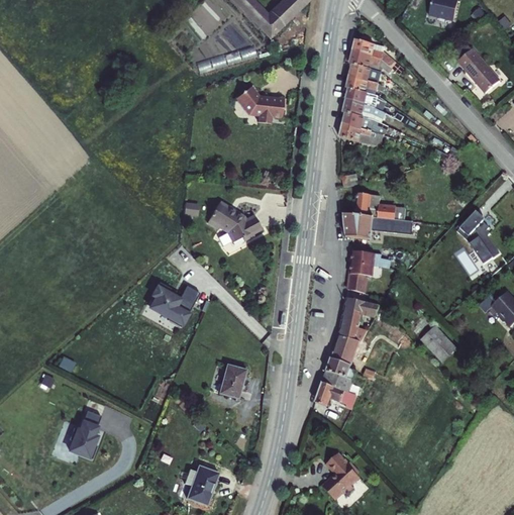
[(231,0),(265,34),(306,0),(286,0),(266,17),(249,0),(231,0)]
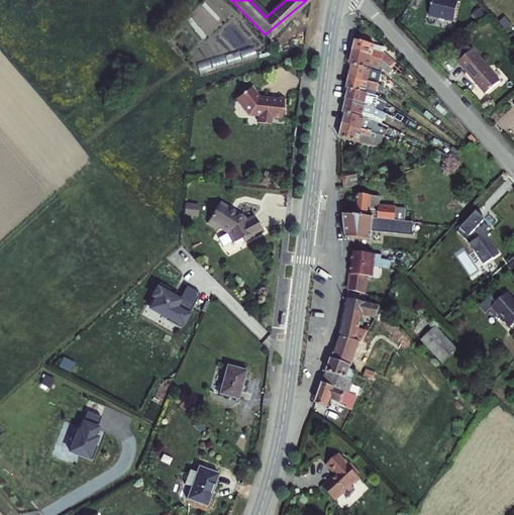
[(456,0),(430,0),(428,15),(453,21),(456,0)]
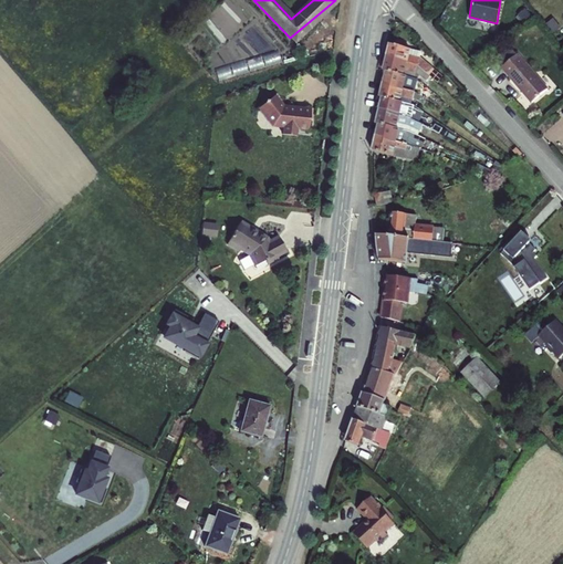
[(388,42),(385,56),(416,63),(418,55),(419,49),(388,42)]
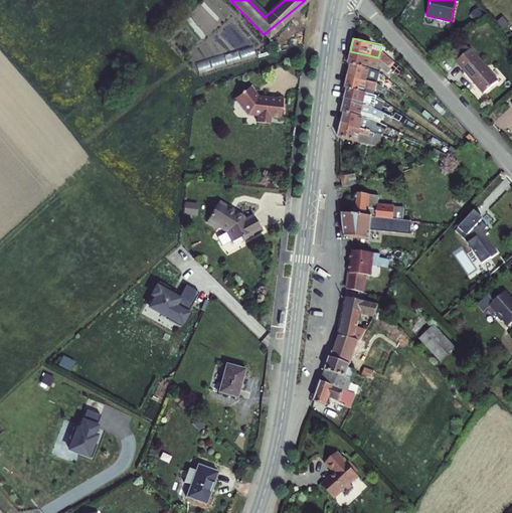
[(470,47),(455,59),(482,93),(497,79),(470,47)]
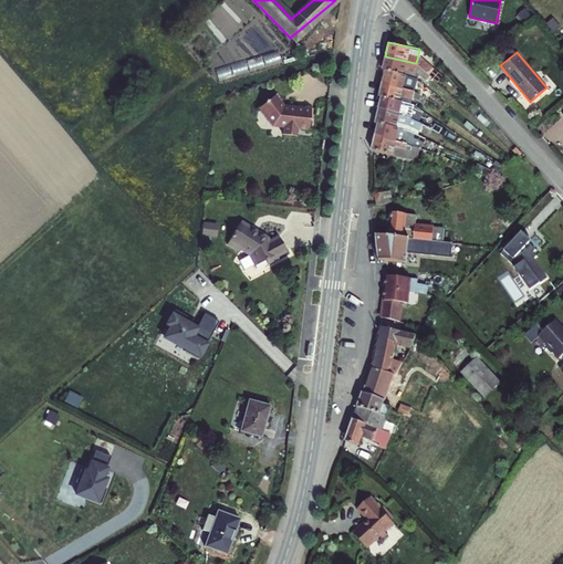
[(429,66),(418,55),(416,63),(425,72),(429,66)]
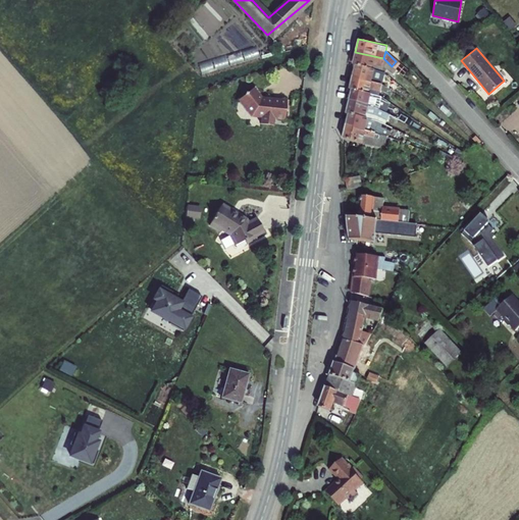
[(352,64),(354,65),(370,68),(371,63),(381,65),(383,58),(355,52),(352,64)]
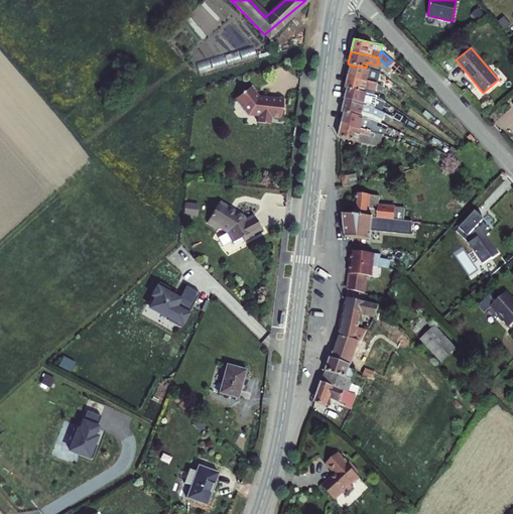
[(399,68),(391,60),(387,66),(394,72),(399,68)]
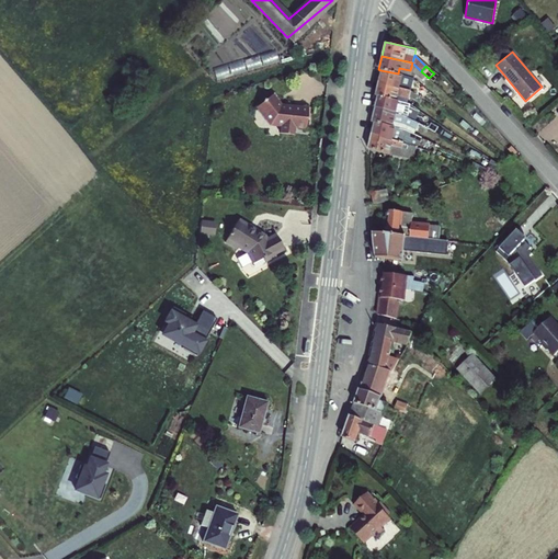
[(398,73),(380,70),(378,83),(409,90),(411,83),(399,80),(400,75),(398,73)]
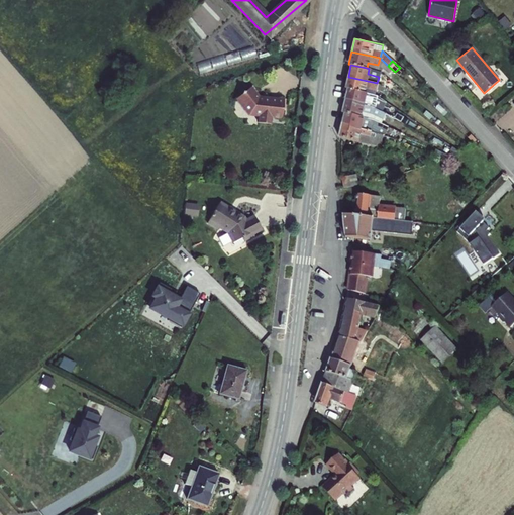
[(377,83),(348,77),(345,88),(347,88),(364,92),(366,86),(376,89),(377,83)]
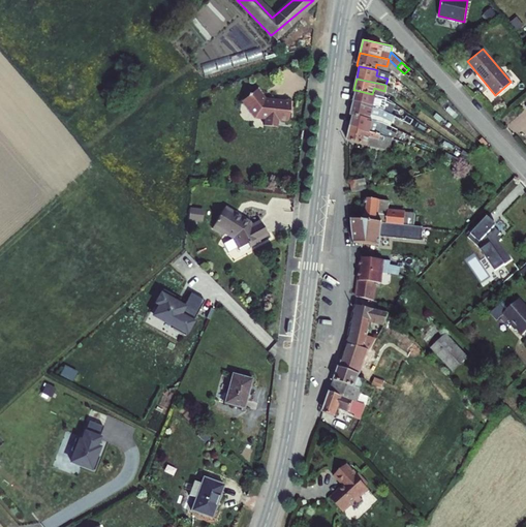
[(257,89),(241,101),(254,119),(265,120),(264,126),(277,127),(278,121),(288,122),(290,101),(265,98),(257,89)]
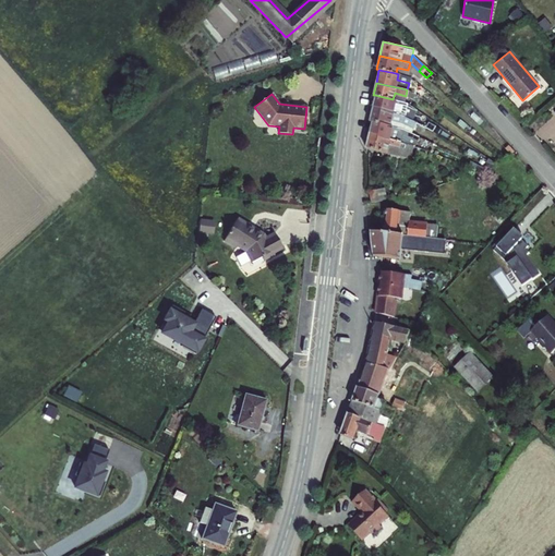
[(375,95),(372,108),(403,116),(407,103),(405,101),(393,99),(375,95)]
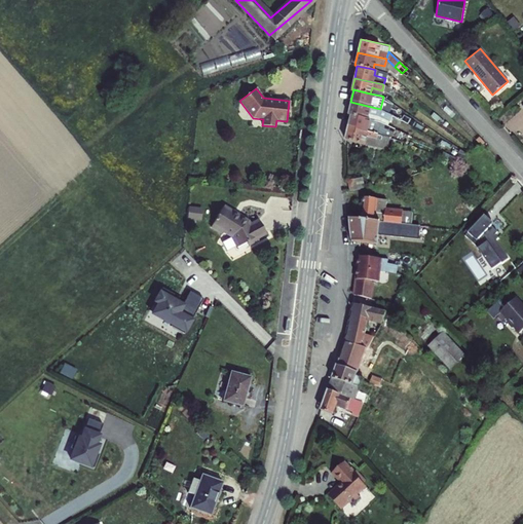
[(347,113),(350,113),(368,117),(378,119),(380,109),(350,102),(347,113)]
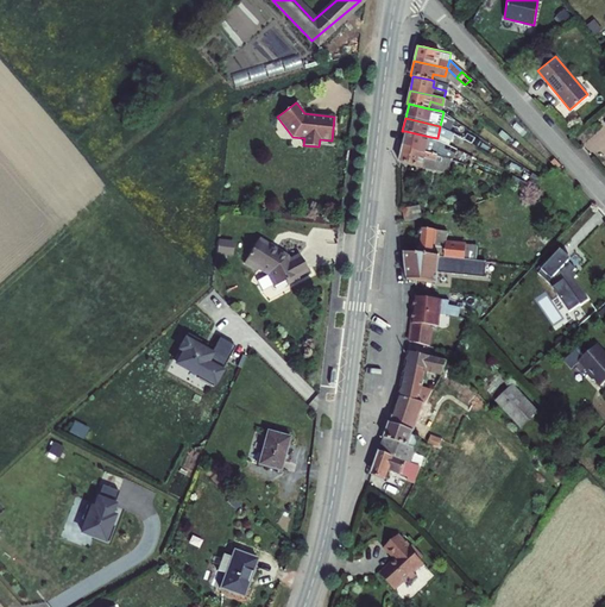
[(426,136),(405,131),(402,146),(438,154),(441,139),(438,138),(426,136)]
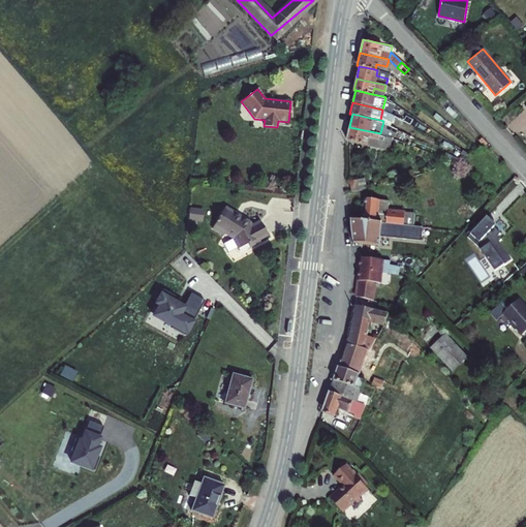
[(393,137),(397,127),(383,121),(380,133),(392,137),(393,137)]
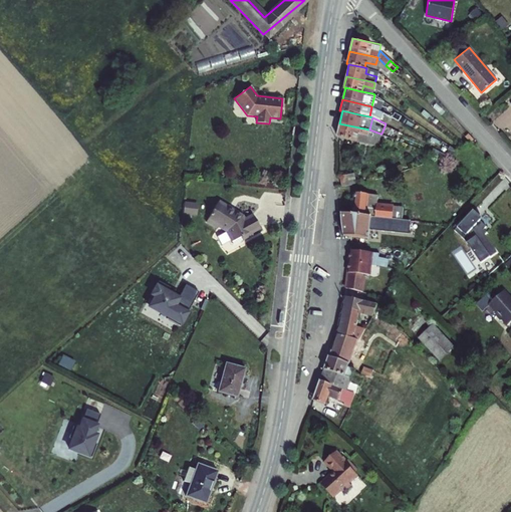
[(339,123),(337,135),(371,143),(372,137),(368,136),(369,130),(339,123)]
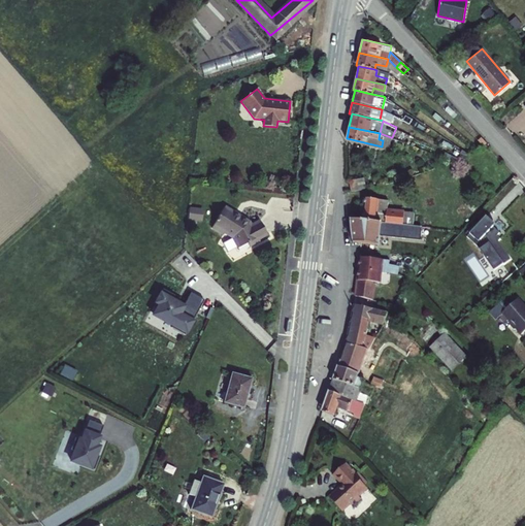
[(382,146),(388,148),(390,142),(391,137),(380,133),(379,139),(383,140),(382,146)]
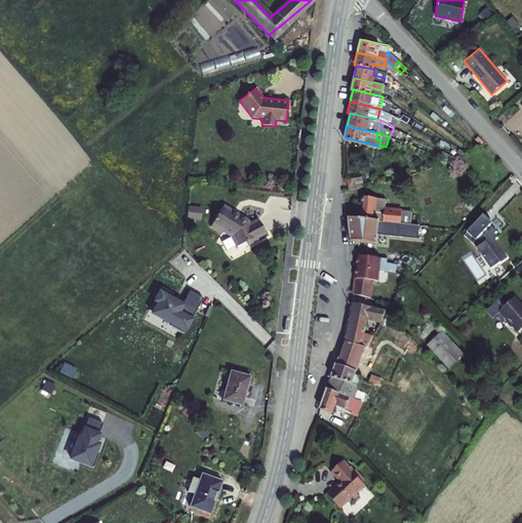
[(347,177),(349,188),(363,185),(360,174),(347,177)]
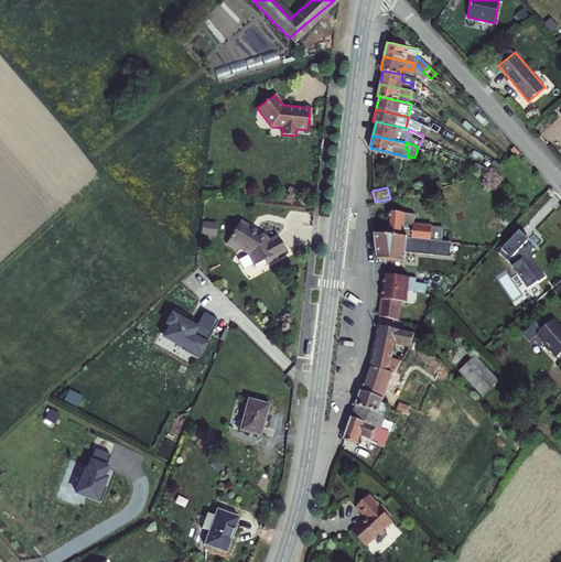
[(388,224),(388,233),(430,236),(431,223),(413,222),(414,209),(389,207),(389,215),(386,215),(385,224),(388,224)]
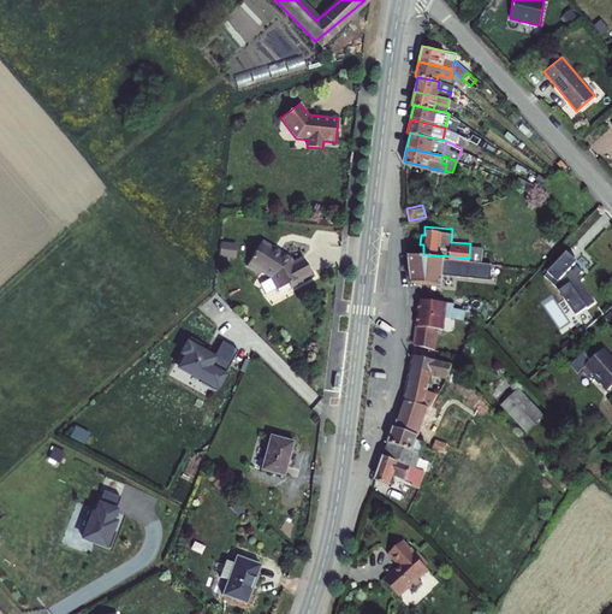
[(261,242),(247,267),(261,276),(262,273),(271,278),(278,290),(289,284),(291,288),(296,284),(296,283),(302,279),(312,275),(303,258),(292,263),(290,259),(261,242)]
